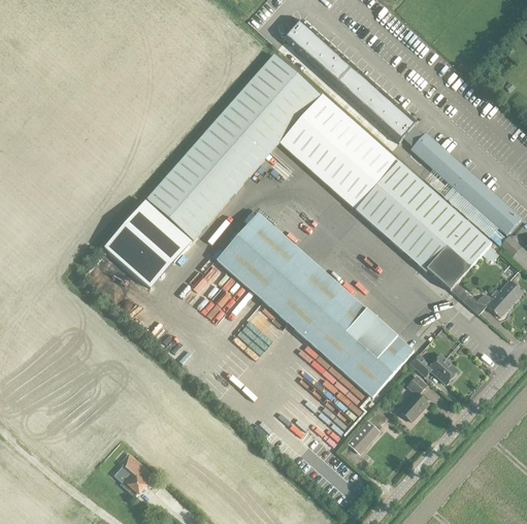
[(301,18),(283,39),(284,39),(284,38),(297,50),(309,61),(322,72),(335,84),(348,95),(360,106),(373,118),(386,129),(398,140),(397,141),(398,141),(417,121),(417,120),(416,121),(403,109),(391,98),(377,87),(365,75),(353,64),(339,53),(327,41),(315,30),(301,19),(302,19),(301,18)]
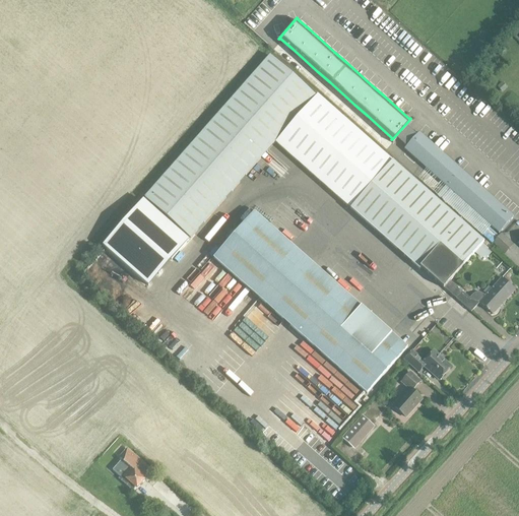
[(269,53),(177,158),(143,196),(189,238),(274,139),(349,205),(350,204),(444,285),(449,278),(454,272),(477,247),(481,242),(389,159),(390,158),(317,91),(315,93),(269,53)]
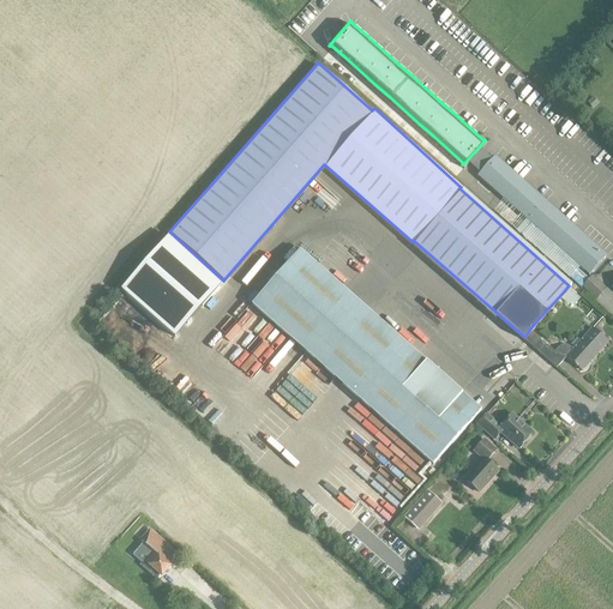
[(605,251),(533,187),(494,154),(476,173),(588,270),(605,251)]
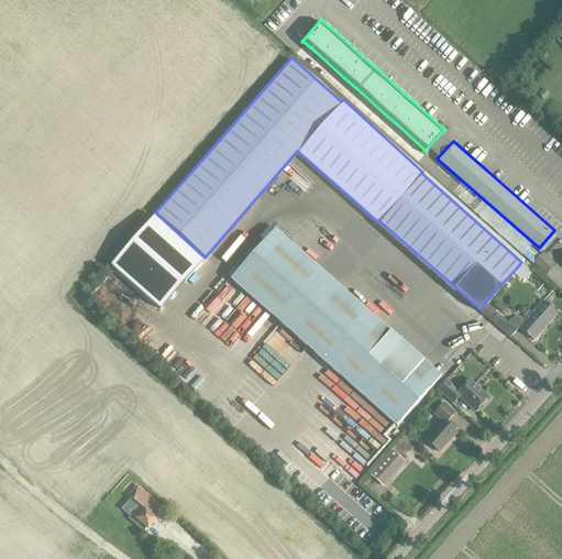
[(123,249),(111,262),(160,306),(172,293),(204,258),(154,214),(123,249)]
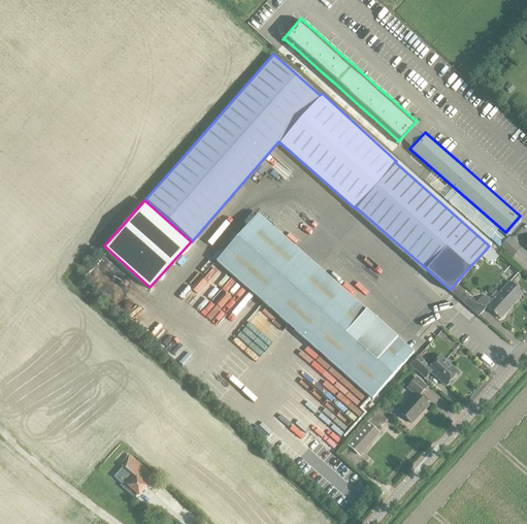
[(374,397),(415,351),(256,215),(216,262),(374,397)]
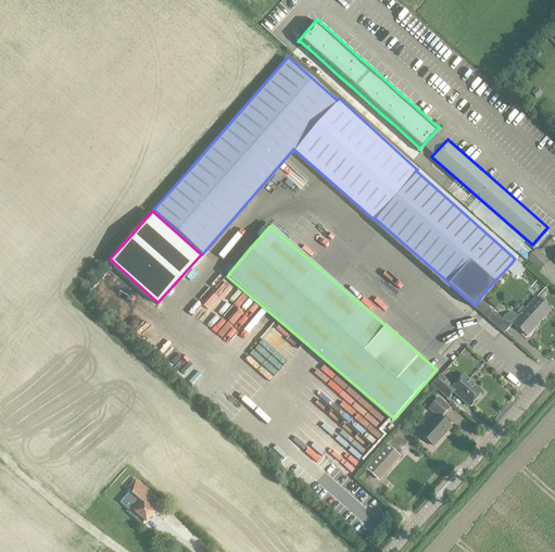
[(539,268),(547,258),(535,247),(526,256),(539,268)]
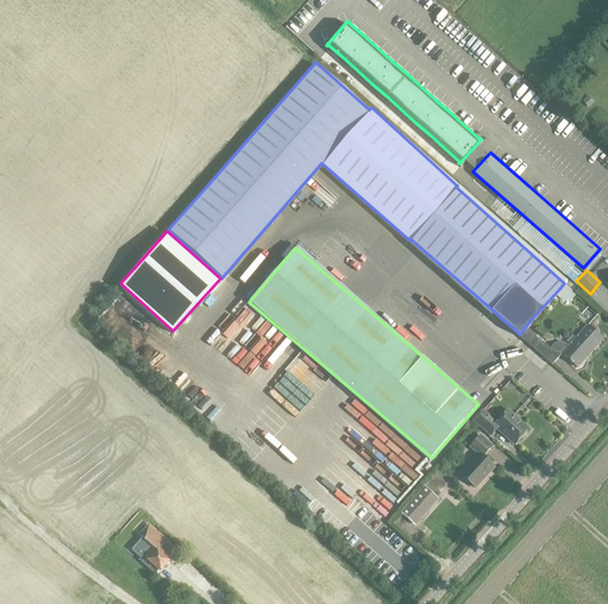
[(564,283),(559,289),(568,296),(572,291),(564,283)]
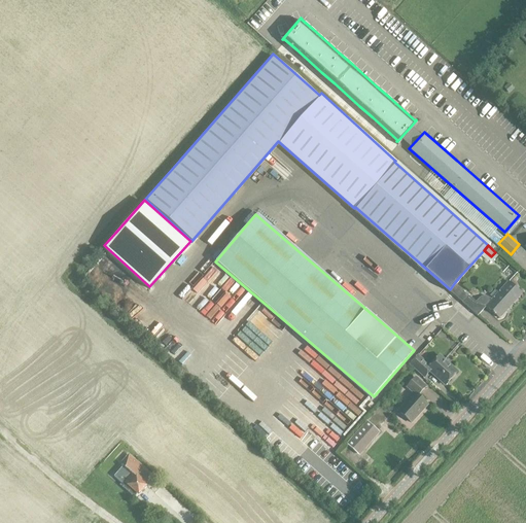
[(498,315),(521,290),(506,278),(485,303),(498,315)]
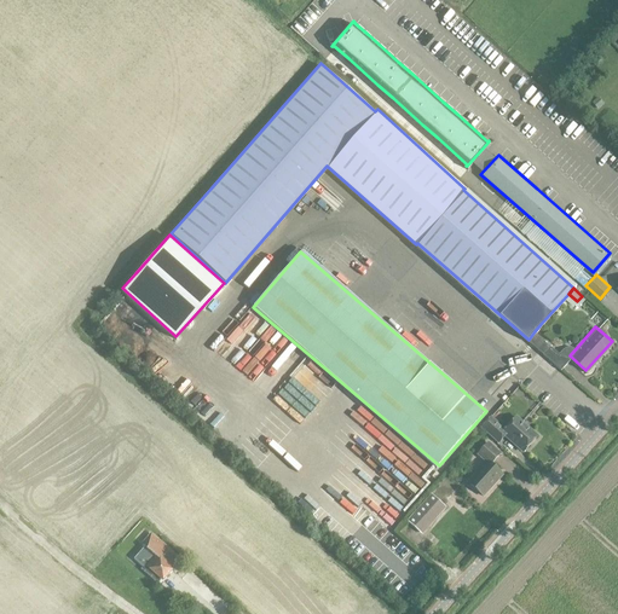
[(543,340),(535,331),(529,340),(560,368),(566,359),(543,340)]
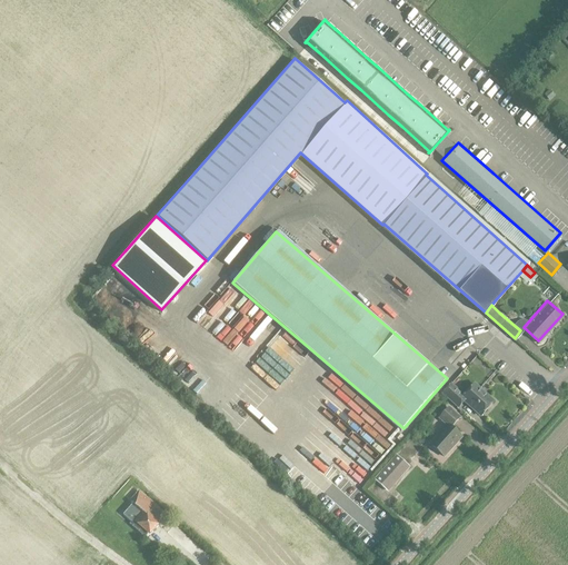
[(461,395),(448,383),(442,389),(458,404),(464,397),(480,412),(492,398),(474,382),(461,395)]
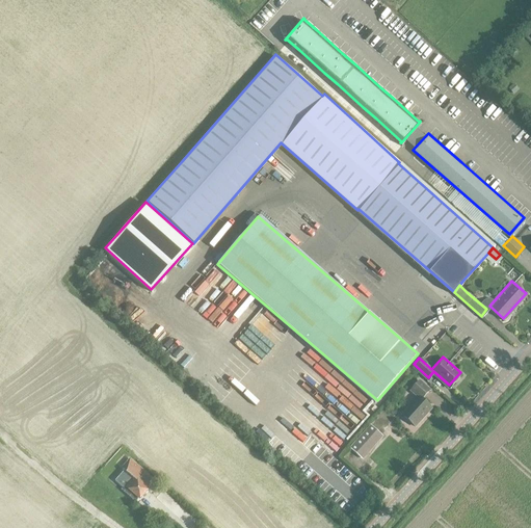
[(415,423),(430,405),(421,396),(429,387),(419,378),(410,388),(418,394),(402,412),(415,423)]
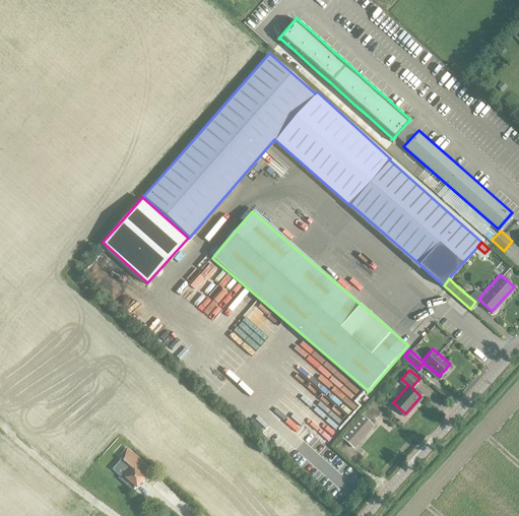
[(361,396),(366,391),(349,377),(345,382),(349,386),(361,396)]
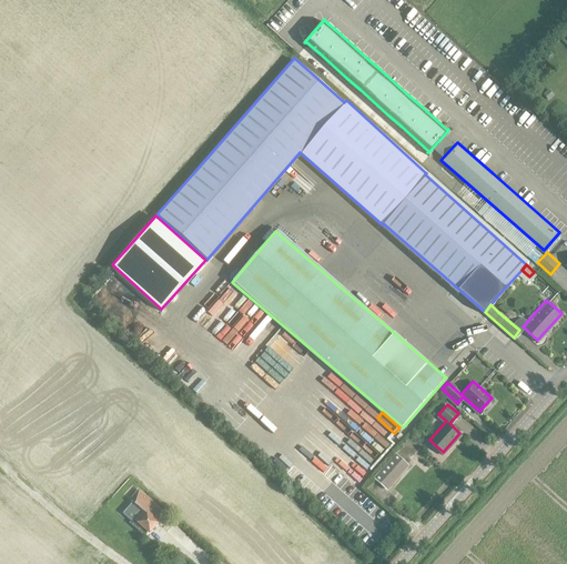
[(394,450),(372,475),(384,486),(406,461),(394,450)]
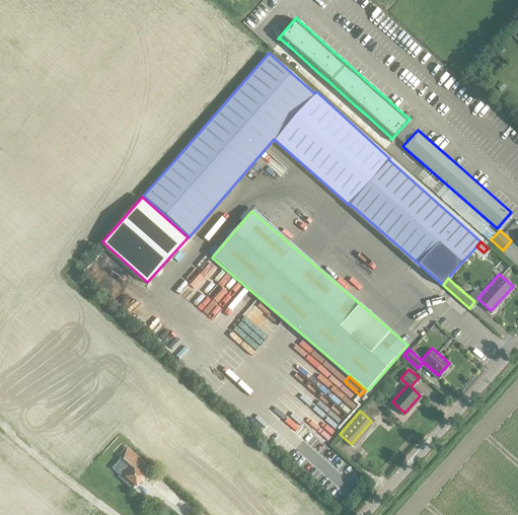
[(143,473),(149,465),(127,445),(119,454),(128,462),(120,470),(136,486),(145,475),(143,473)]
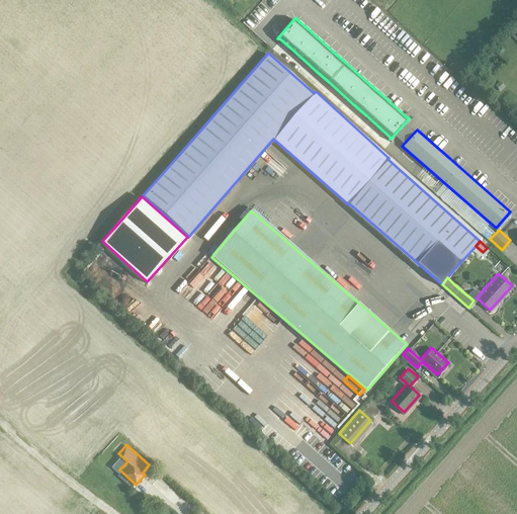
[(164,495),(173,485),(158,472),(149,482),(164,495)]
